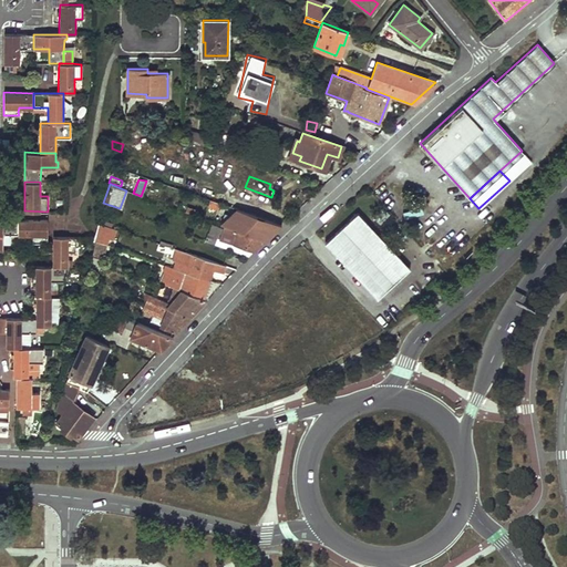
[(208,206),(218,209),(220,203),(210,199),(208,206)]
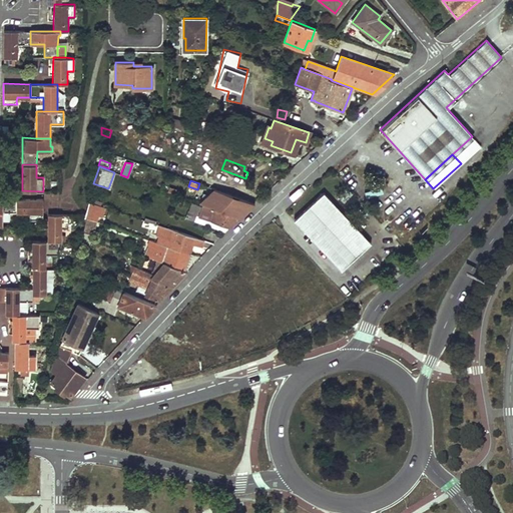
[(220,191),(213,188),(211,196),(217,198),(220,191)]
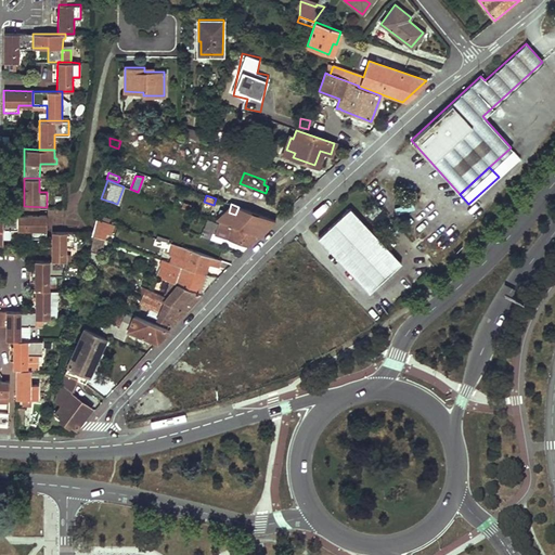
[(349,208),(317,239),(369,292),(401,262),(349,208)]
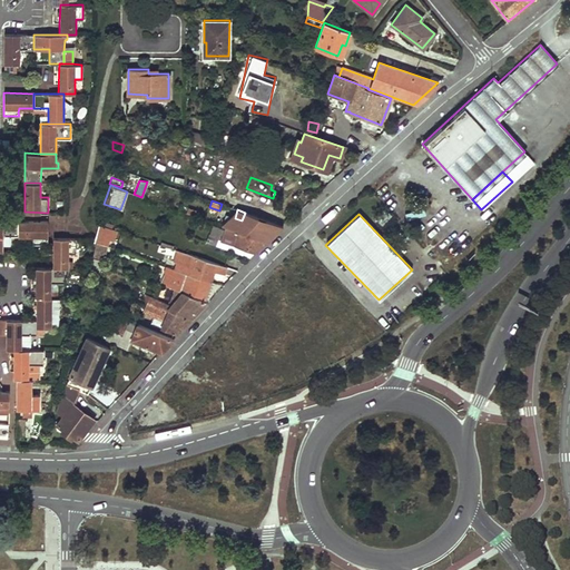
[(242,220),(235,218),(231,228),(266,241),(277,229),(246,218),(245,222),(242,220)]
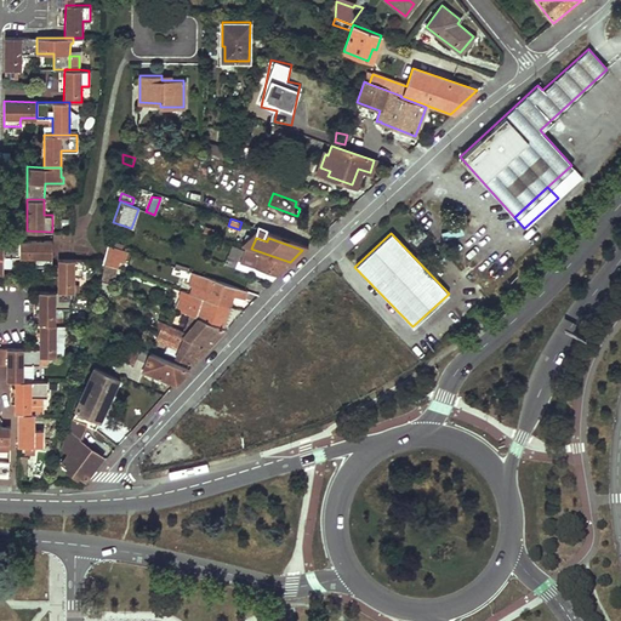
[(11,267),(11,265),(20,266),(20,261),(20,257),(20,240),(0,239),(0,272),(3,273),(3,268),(11,267)]
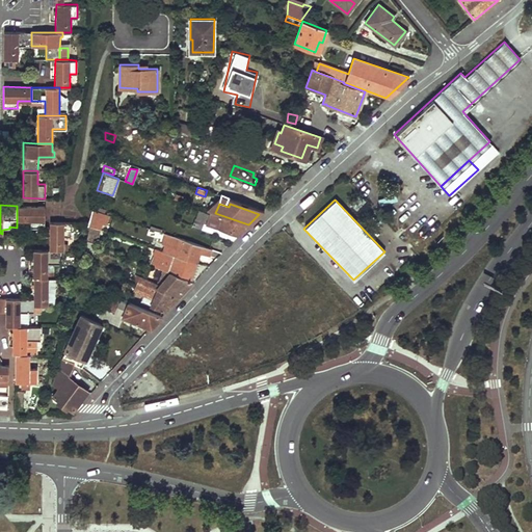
[(17,206),(17,220),(25,220),(30,220),(30,227),(44,228),(45,206),(17,206)]
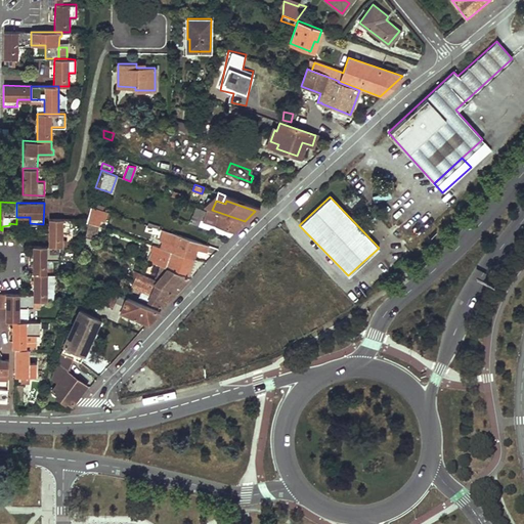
[(102,210),(91,206),(86,221),(88,222),(97,225),(102,210)]
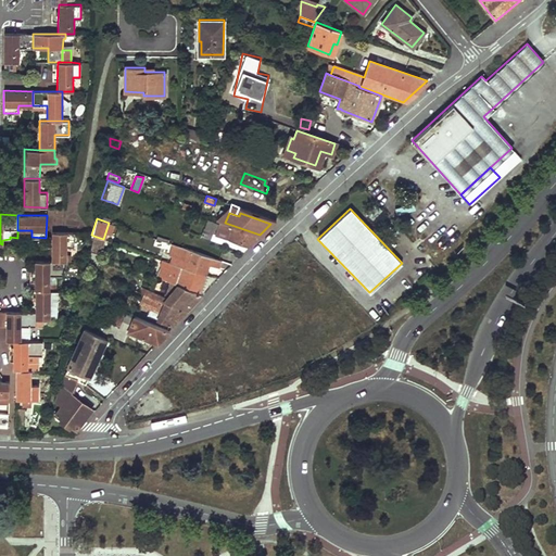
[(225,223),(219,220),(218,225),(206,220),(202,237),(206,238),(209,232),(249,247),(251,243),(260,235),(225,223)]
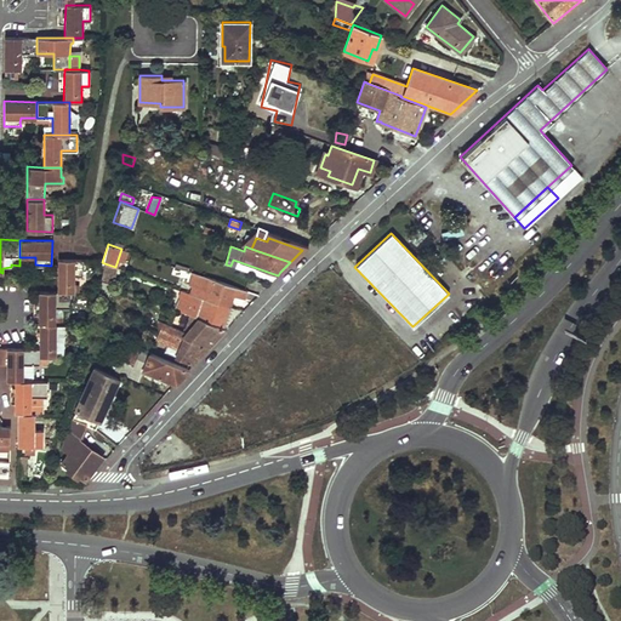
[(70,291),(74,291),(75,275),(83,275),(83,260),(57,258),(57,275),(57,291),(70,291)]
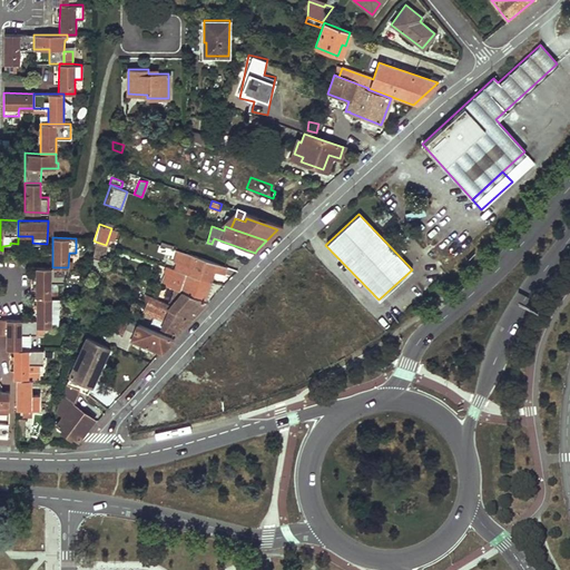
[(255,253),(214,238),(212,244),(249,257),(255,253)]
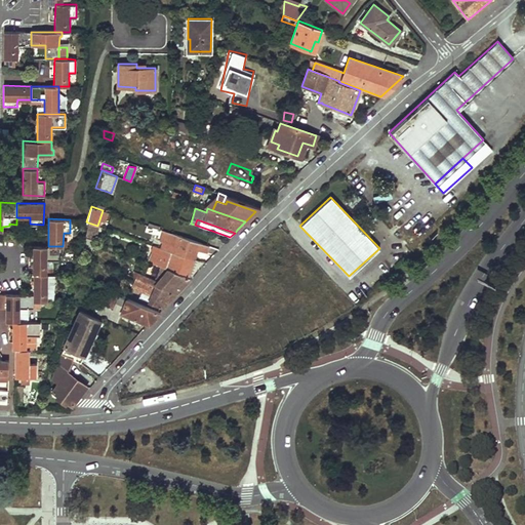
[(85,234),(99,237),(103,228),(97,226),(88,223),(85,234)]
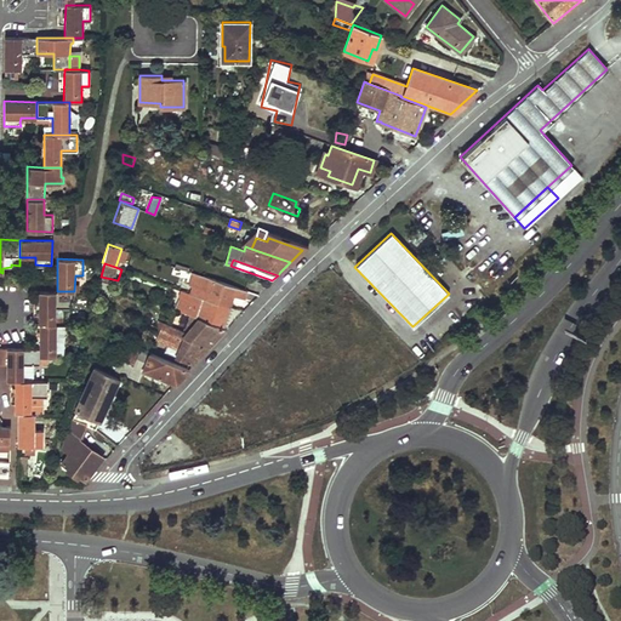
[(195,295),(228,307),(233,295),(244,298),(245,291),(201,277),(198,289),(195,295)]
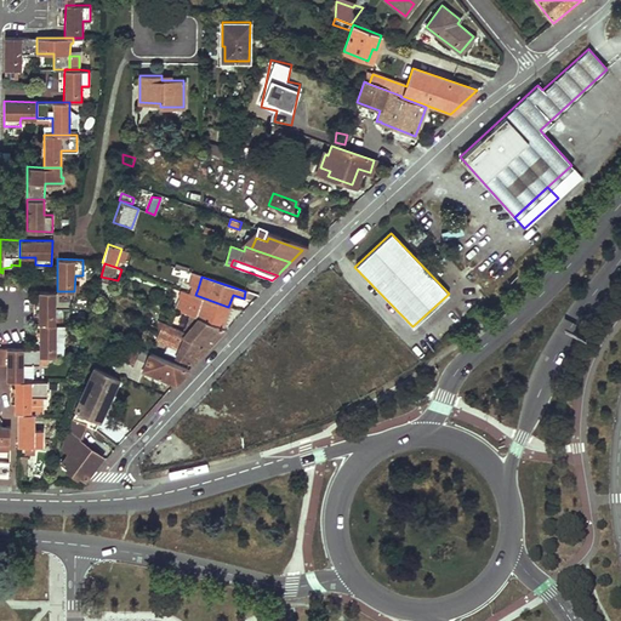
[(55,307),(70,307),(70,291),(57,291),(38,291),(38,308),(38,324),(39,324),(55,324),(55,307)]
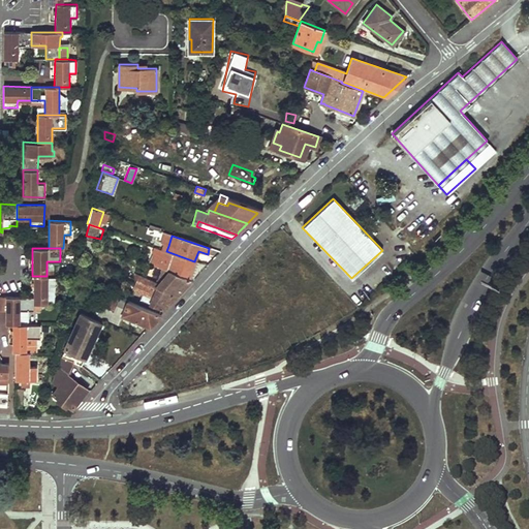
[(159,255),(165,258),(161,269),(168,271),(188,279),(194,261),(166,251),(162,250),(160,250),(159,255)]
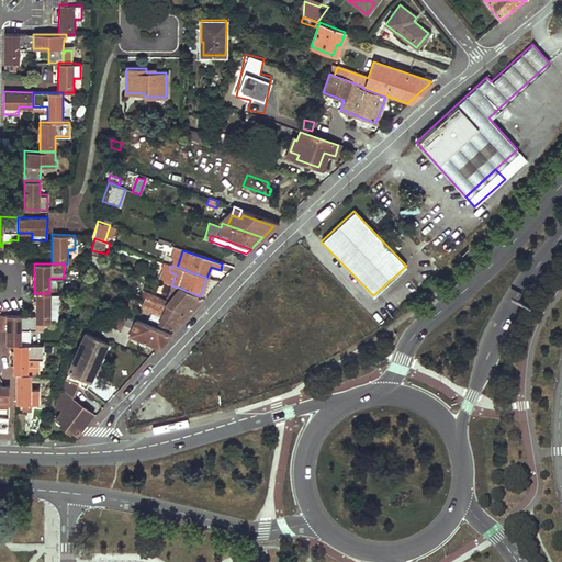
[(179,288),(164,305),(189,315),(197,306),(204,299),(200,296),(179,288)]
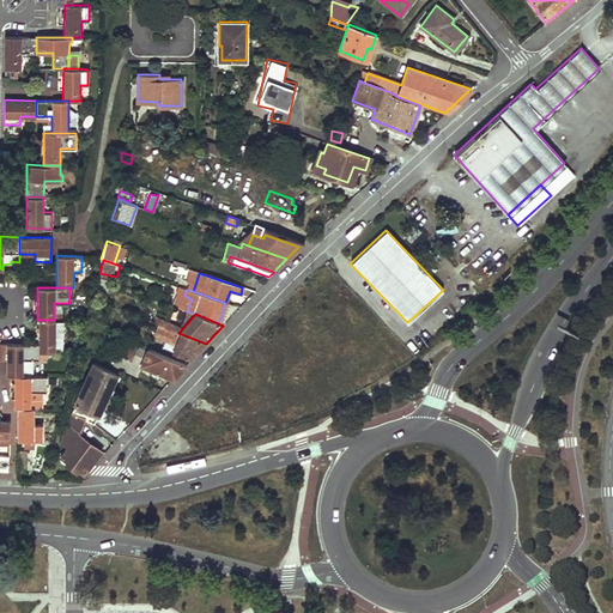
[(175,323),(161,319),(158,325),(171,331),(175,323)]
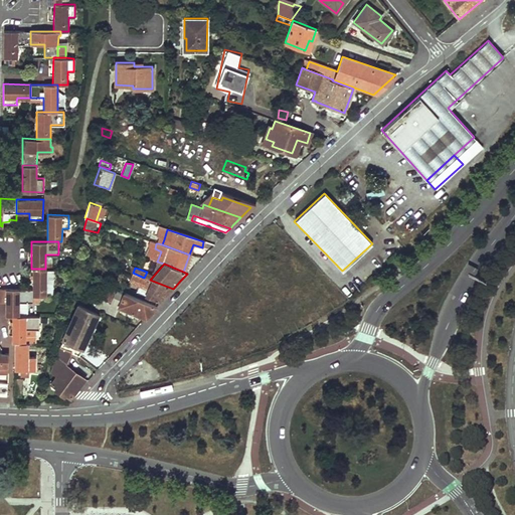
[(32,295),(46,295),(46,294),(47,282),(51,282),(53,282),(53,269),(45,269),(32,269),(32,279),(32,289),(32,295)]
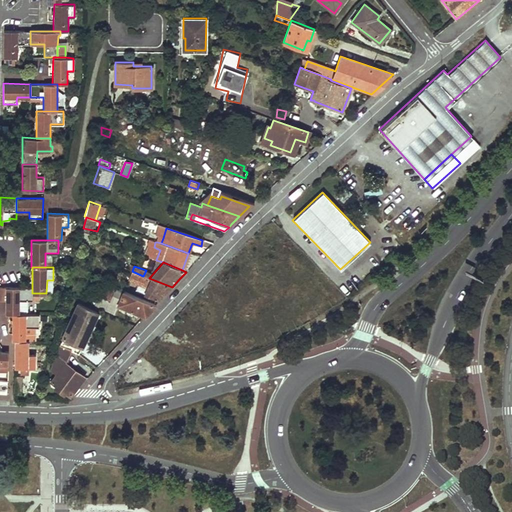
[(143,276),(132,271),(129,277),(141,281),(143,276)]
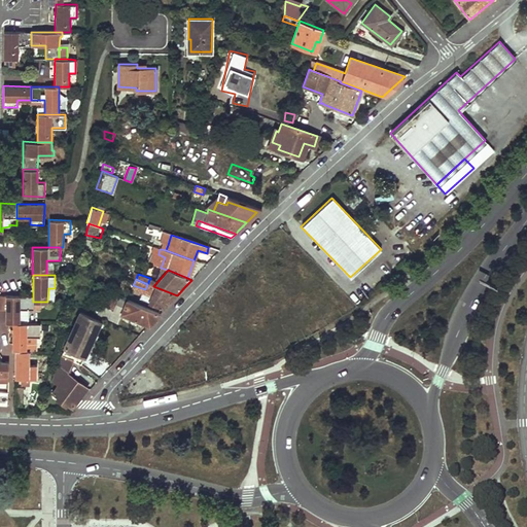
[(153,286),(147,284),(145,289),(144,292),(151,295),(149,303),(164,310),(168,305),(177,295),(153,286)]
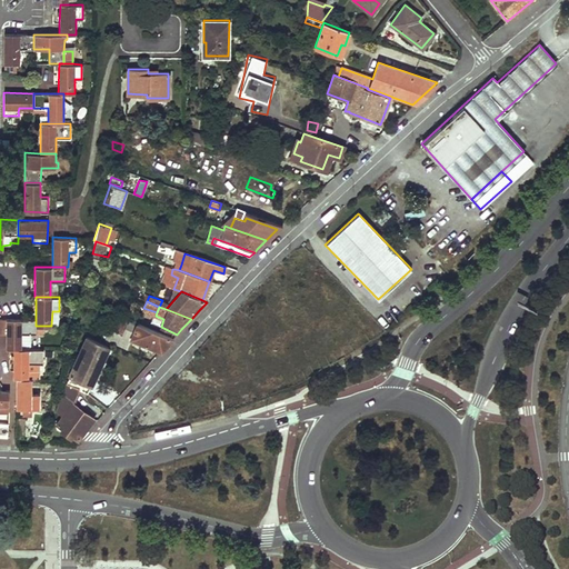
[(315,312),(310,327),(322,330),(326,317),(315,312)]
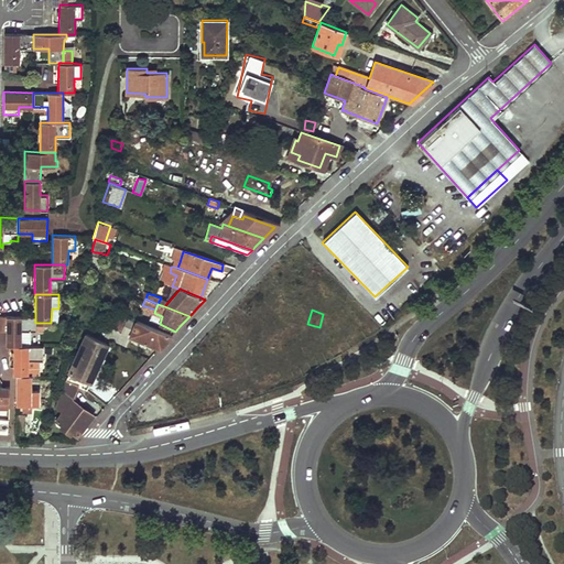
[(171,335),(120,314),(114,327),(108,325),(104,335),(128,346),(132,336),(159,347),(171,335)]
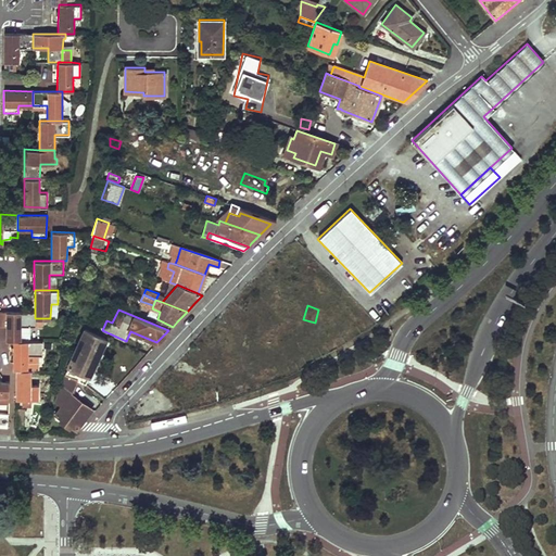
[(28,326),(35,326),(35,318),(35,312),(5,312),(5,326),(5,333),(5,340),(10,340),(12,340),(21,340),(21,326),(28,326)]
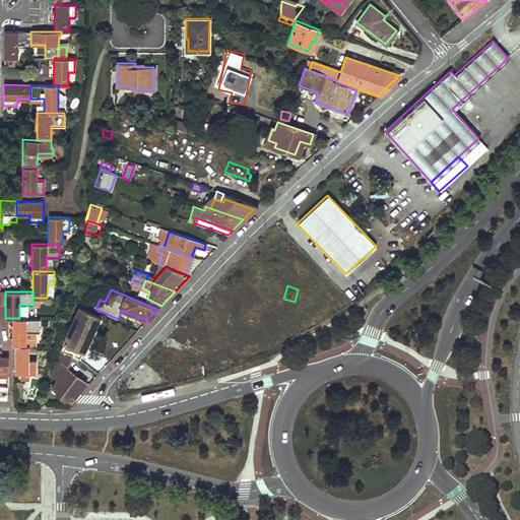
[(100,317),(79,309),(64,342),(83,352),(100,317)]
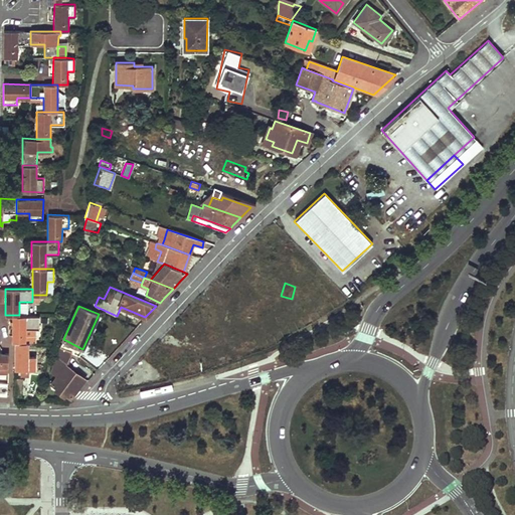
[(14,342),(25,342),(25,328),(35,329),(39,329),(39,316),(26,315),(19,315),(11,315),(11,324),(11,329),(11,342),(14,342)]
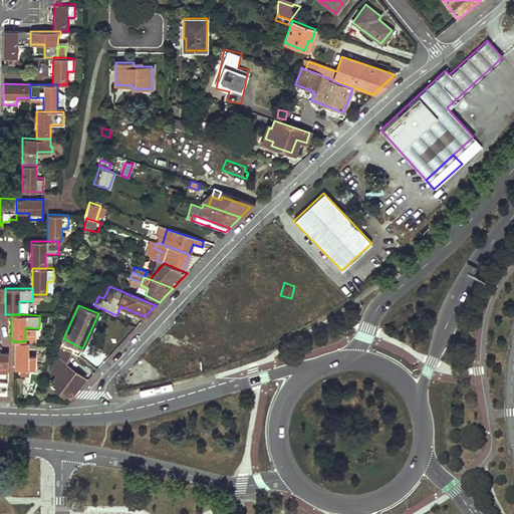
[(35,341),(35,328),(25,327),(25,341),(28,341),(35,341)]
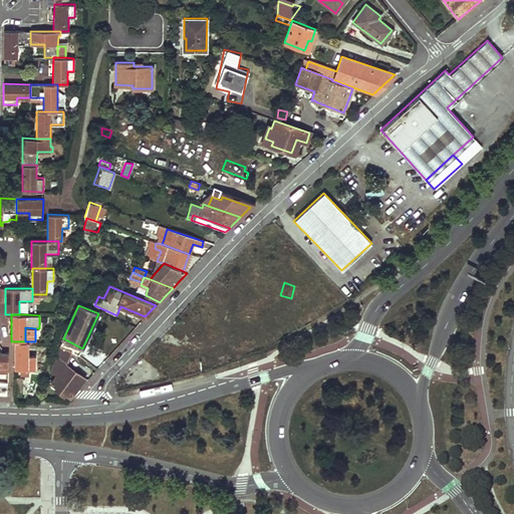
[(71,351),(79,354),(82,348),(63,338),(59,345),(71,351)]
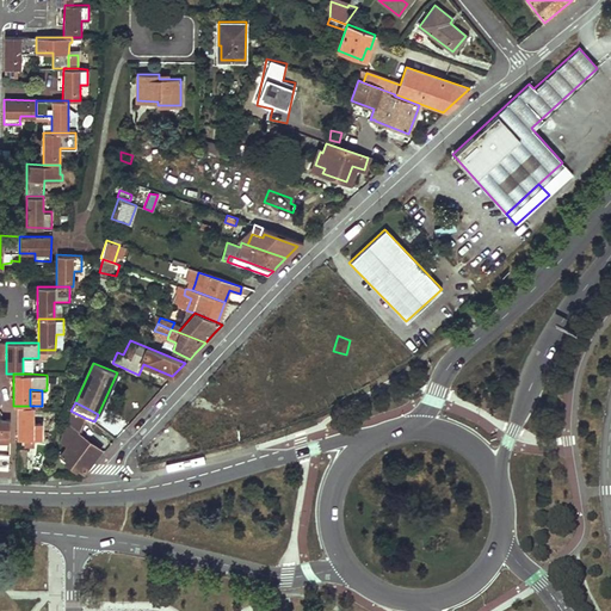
[(42,421),(34,421),(34,406),(30,406),(17,406),(17,421),(17,437),(24,437),(35,438),(42,438),(42,421)]
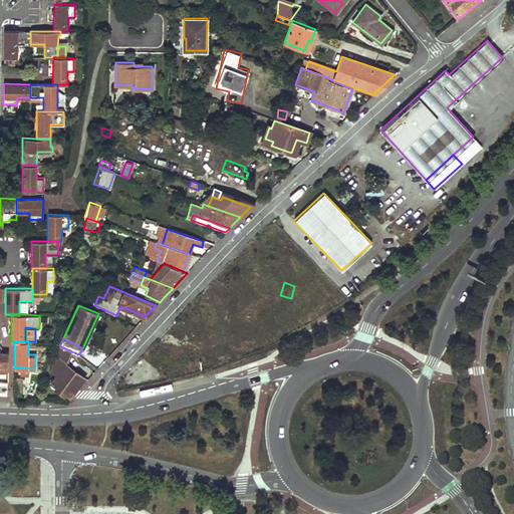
[(56,374),(51,383),(70,399),(84,378),(84,377),(65,363),(71,351),(59,345),(55,355),(51,370),(56,374)]
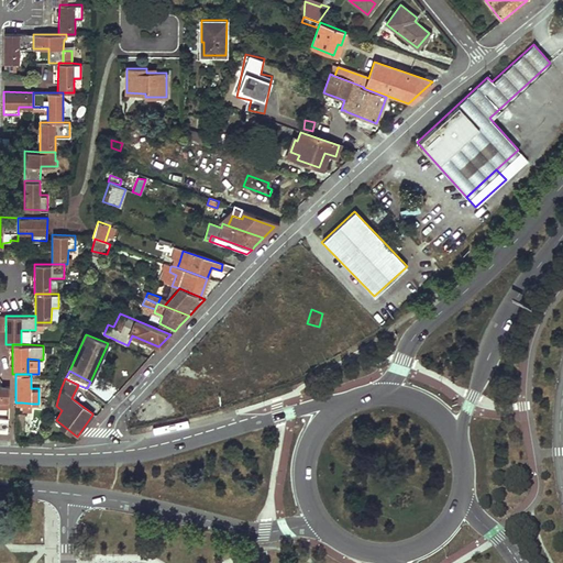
[(25,412),(15,411),(15,431),(23,432),(25,412)]
